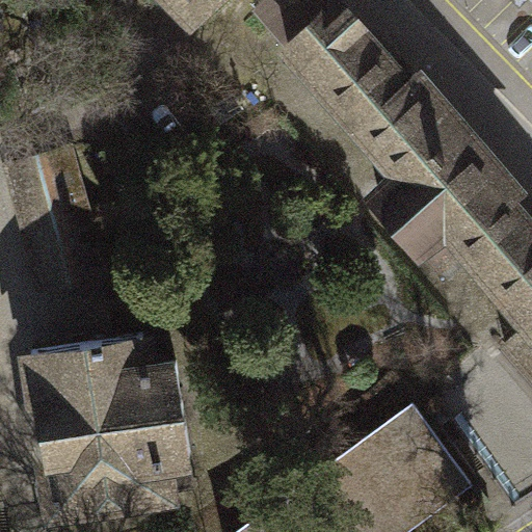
[(215,0),(171,0),(193,22),(215,0)]
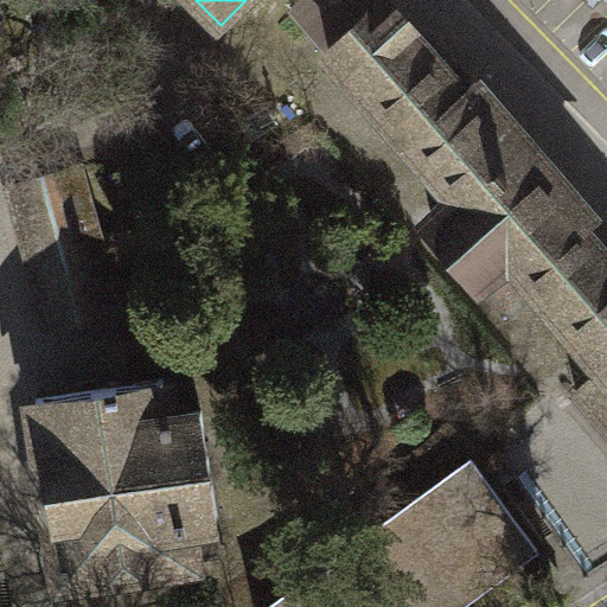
[(331,56),(379,11),(368,0),(306,0),(294,12),(331,56)]
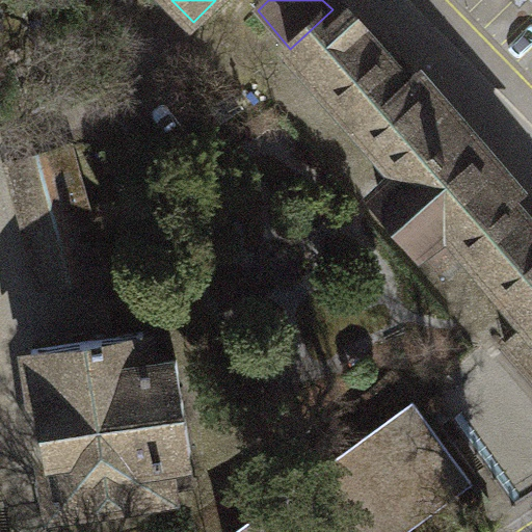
[(506,343),(531,372),(531,230),(509,205),(522,193),(418,73),(407,81),(336,6),(333,9),(290,49),(371,136),(402,174),(379,193),(445,269),(466,250),(528,324),(506,343)]
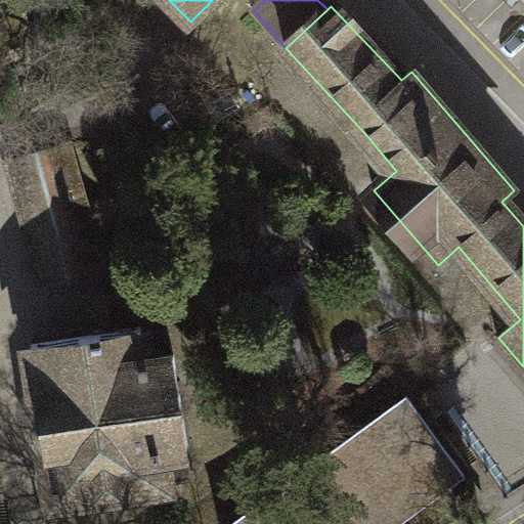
[(70,145),(7,162),(41,286),(103,268),(70,145)]
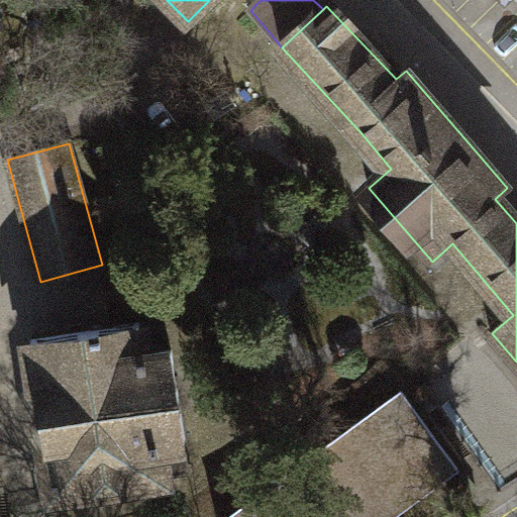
[(55,492),(164,475),(159,442),(186,438),(173,349),(145,353),(140,322),(31,339),(55,492)]
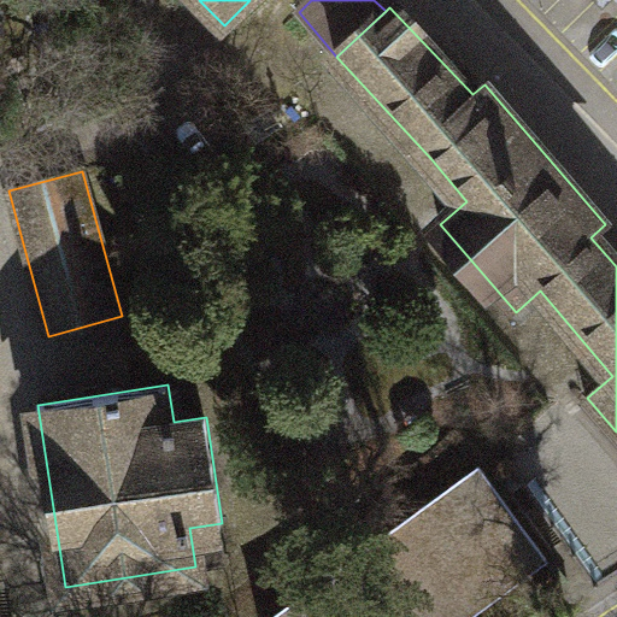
[(480,465),(270,616),(468,616),(548,559),(480,465)]
